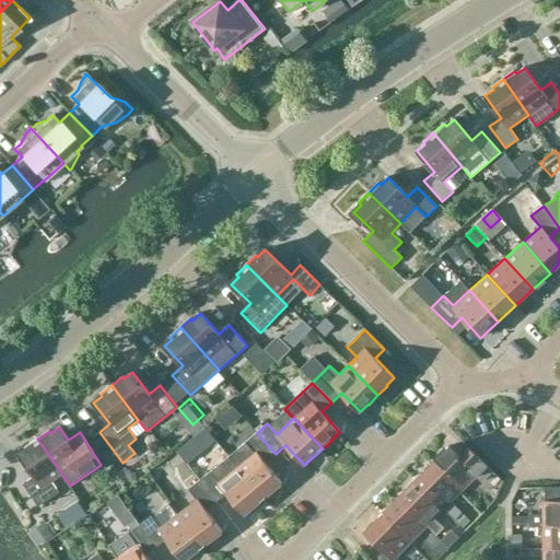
[(257,433),(246,442),(229,457),(264,500),(273,491),(282,483),(265,463),(276,454),(257,433)]
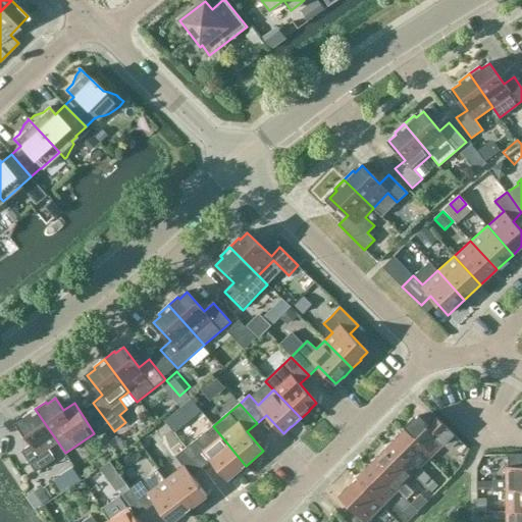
[(48,449),(58,442),(35,409),(24,416),(25,418),(17,423),(32,445),(21,452),(36,473),(55,460),(48,449)]
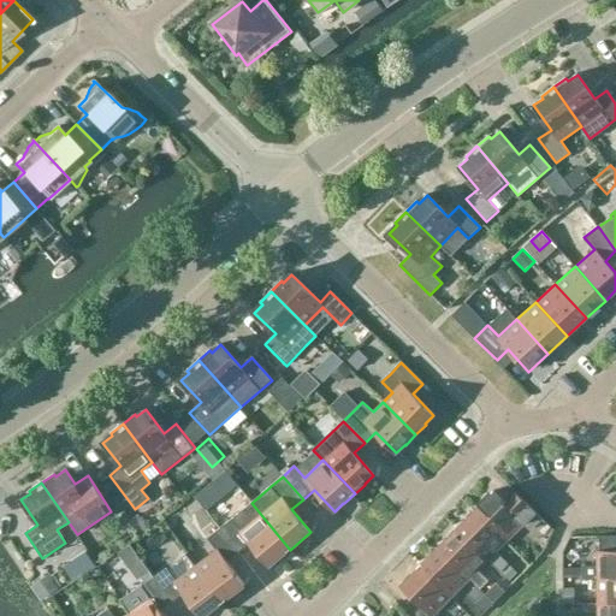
[(184,491),(199,509),(209,501),(194,483),(184,491)]
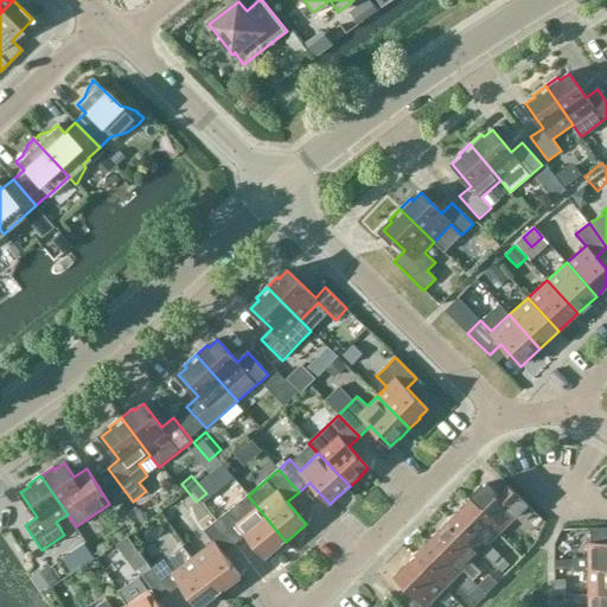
[(537,515),(525,503),(509,486),(498,497),(486,484),(467,503),(499,534),(517,516),(526,525),(537,515)]
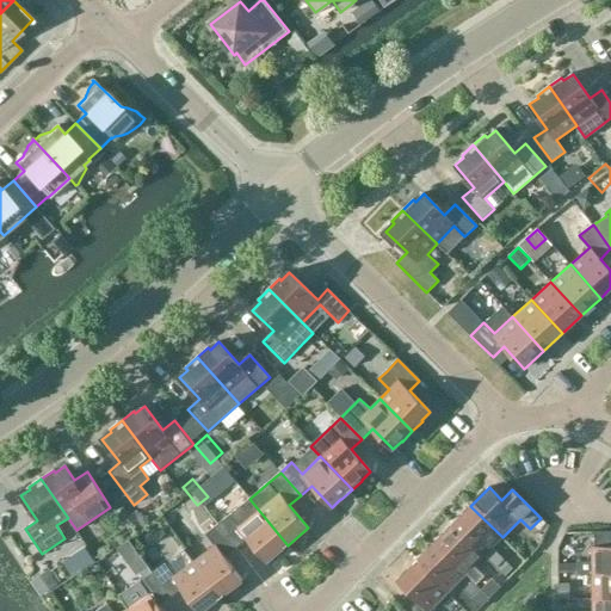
[(288,545),(250,499),(230,514),(217,524),(236,548),(248,539),(266,562),(277,554),(288,545)]
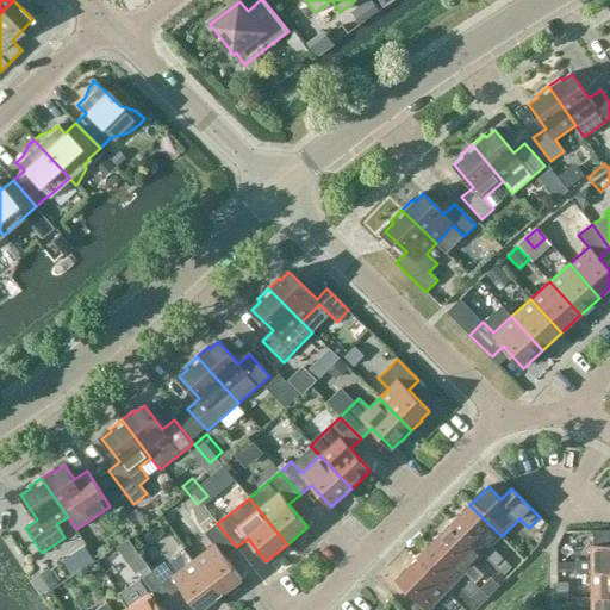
[(470,505),(452,524),(483,555),(496,567),(504,559),(491,547),(502,536),(470,505)]
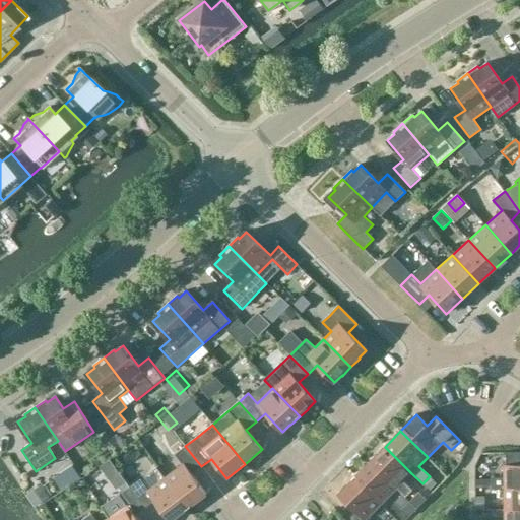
[(183,465),(166,477),(189,509),(198,502),(198,501),(206,495),(191,474),(201,466),(185,446),(175,454),(183,465)]
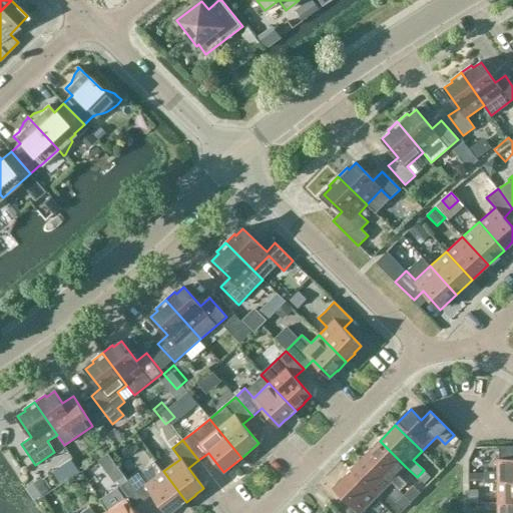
[(380,441),(365,456),(391,482),(400,491),(407,484),(398,475),(406,467),(380,441)]
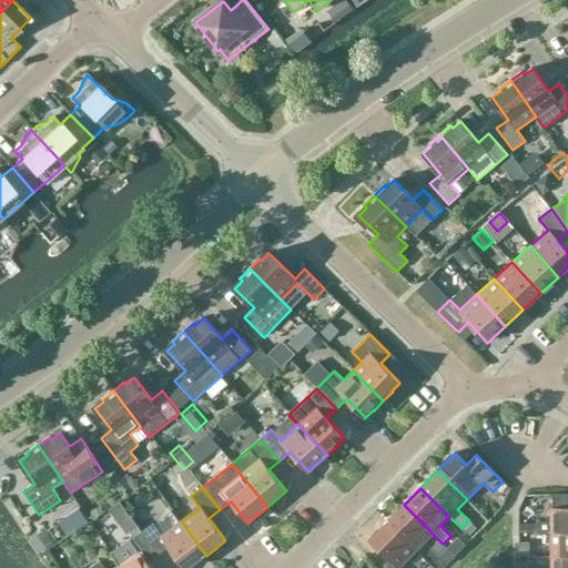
[(567,494),(553,495),(553,508),(550,508),(550,523),(537,523),(537,533),(567,531),(567,494)]
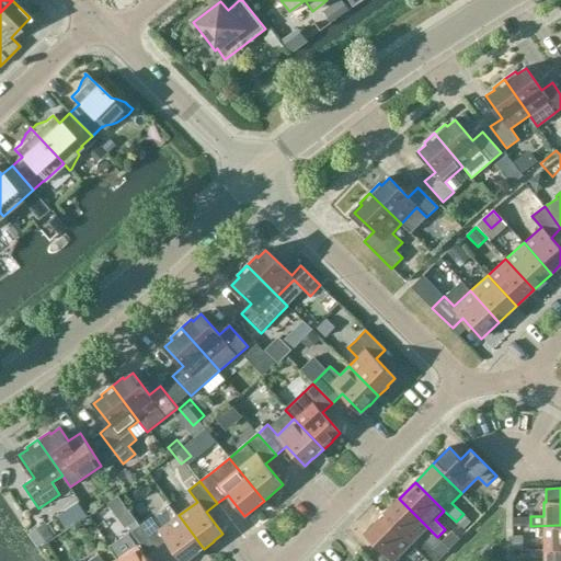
[(83,492),(63,499),(68,514),(88,507),(83,492)]
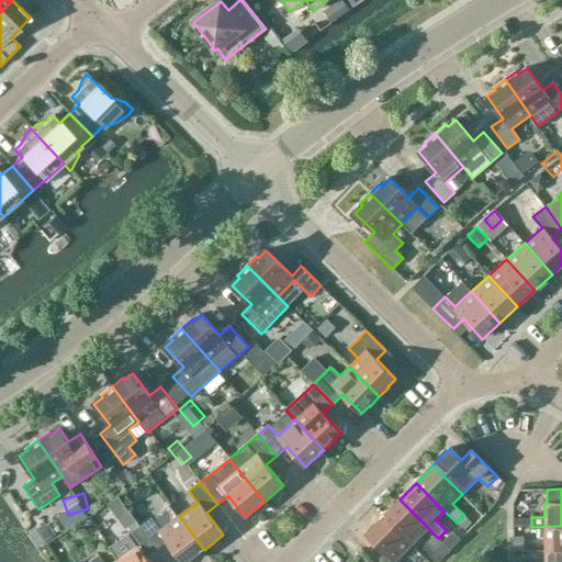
[(428,528),(400,499),(382,517),(412,546),(428,528)]
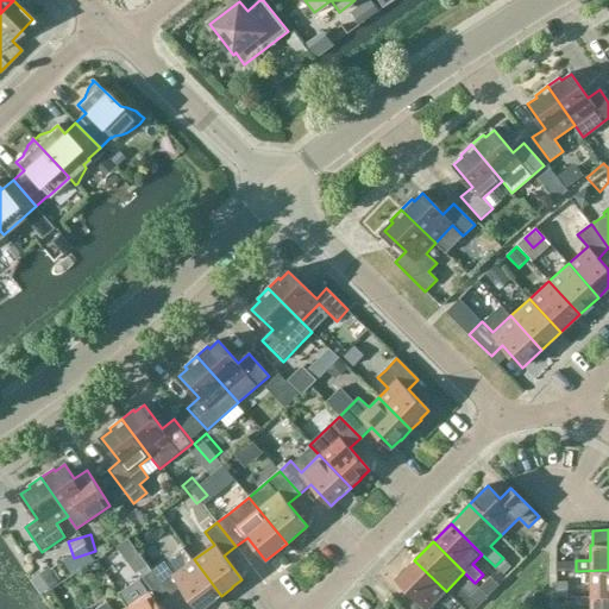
[(184,547),(165,562),(174,575),(194,559),(184,547)]
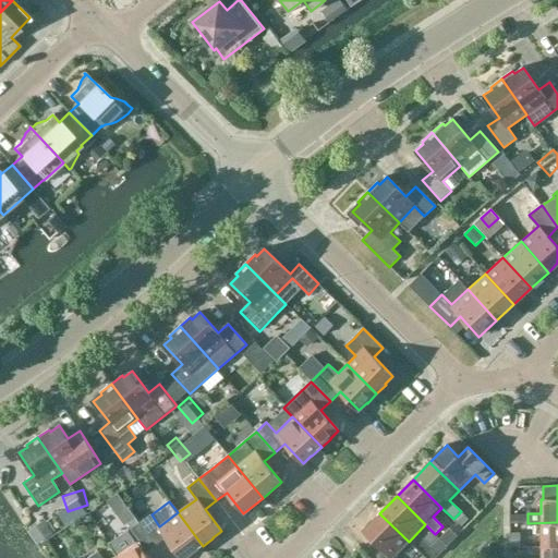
[(203,546),(178,512),(159,526),(152,516),(140,523),(156,546),(167,538),(181,557),(184,557),(192,553),(193,554),(203,546)]
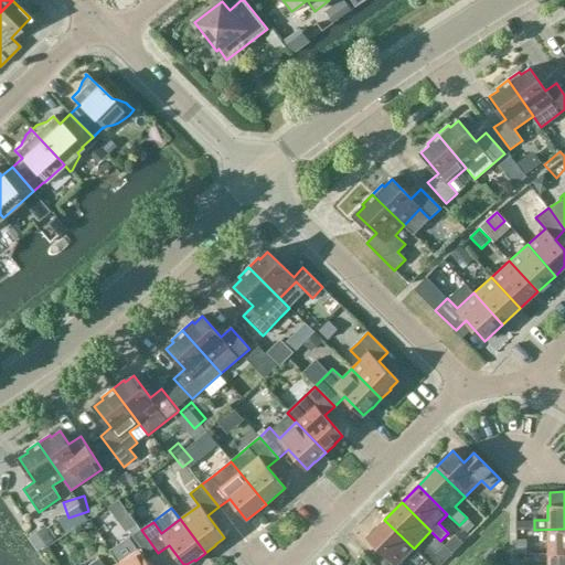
[(377,564),(393,564),(395,564),(396,564),(414,548),(384,520),(368,536),(386,556),(377,564)]
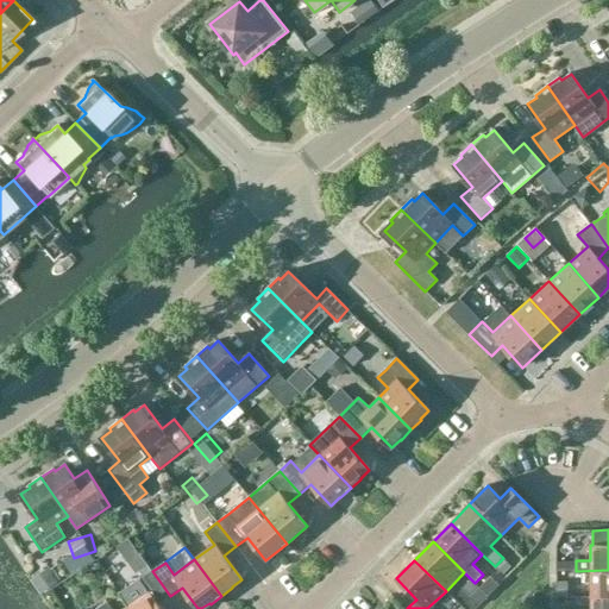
[(608,570),(590,571),(591,597),(608,596),(608,570)]
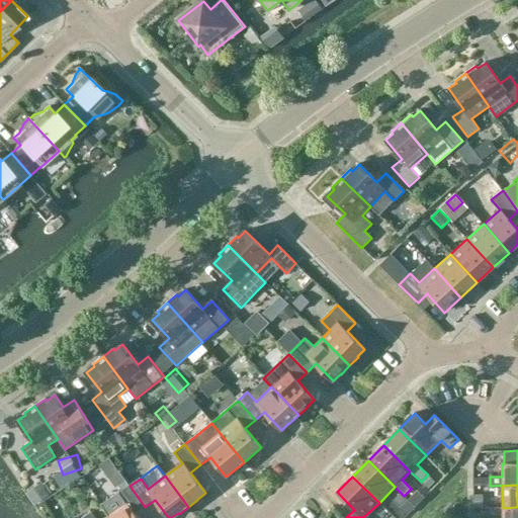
[(145,507),(130,486),(118,493),(125,504),(108,516),(109,517),(137,517),(135,514),(145,507)]
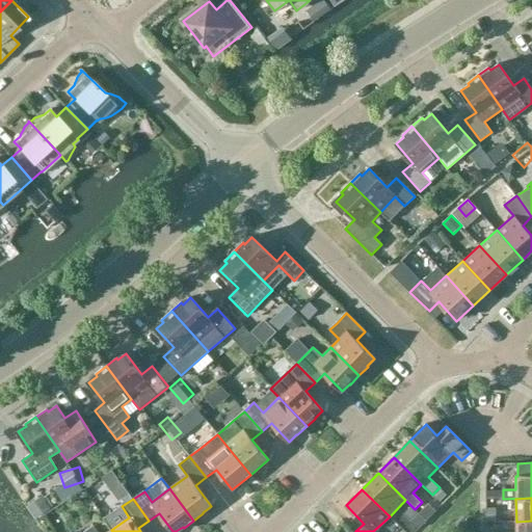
[(427,521),(436,511),(428,504),(419,513),(427,521)]
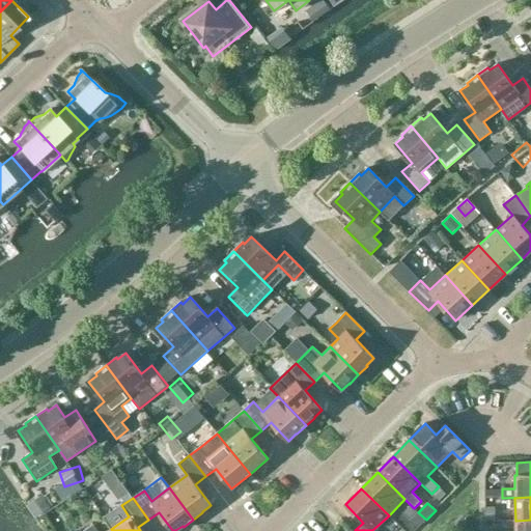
[(414,530),(422,523),(413,513),(401,525),(408,530),(414,530)]
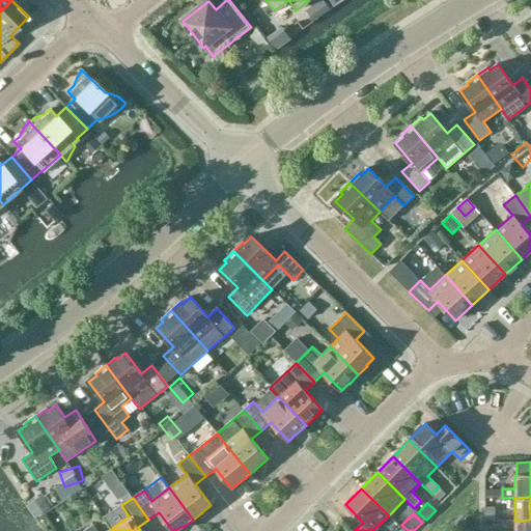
[(530,530),(530,520),(515,521),(514,530),(530,530)]
